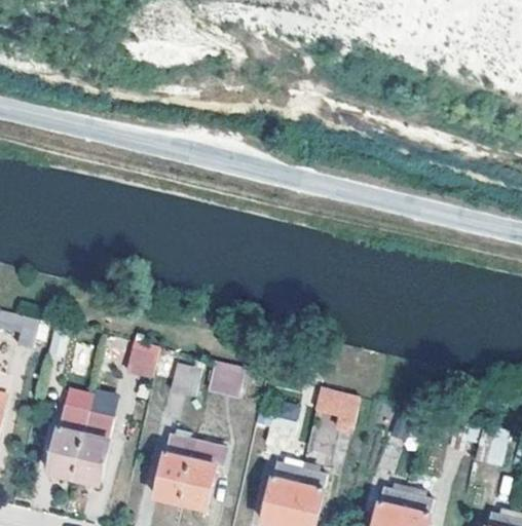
[(33,317),(1,310),(0,314),(0,322),(16,326),(13,340),(28,342),(33,317)]
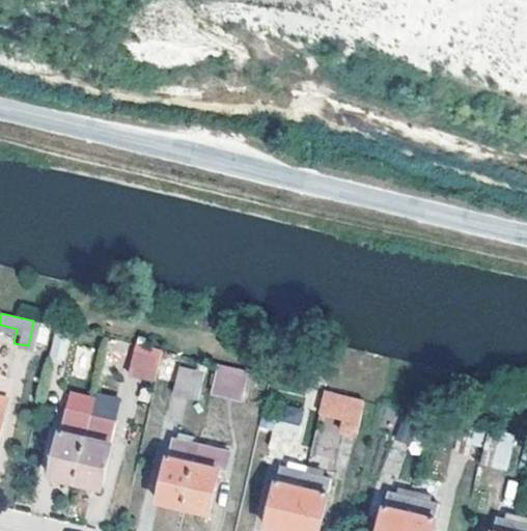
[(162,348),(133,342),(127,368),(157,375),(162,348)]
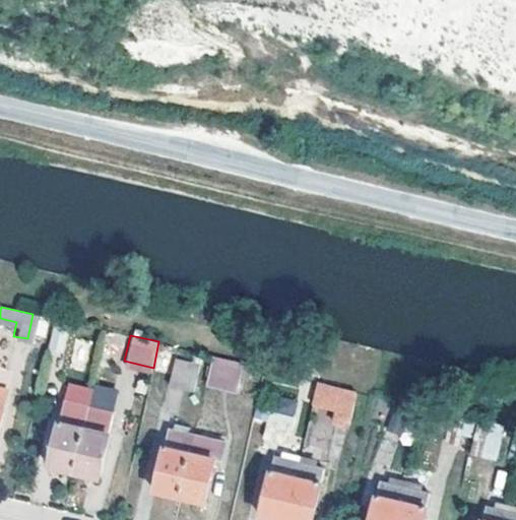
[(90,340),(74,337),(67,368),(83,371),(90,340)]
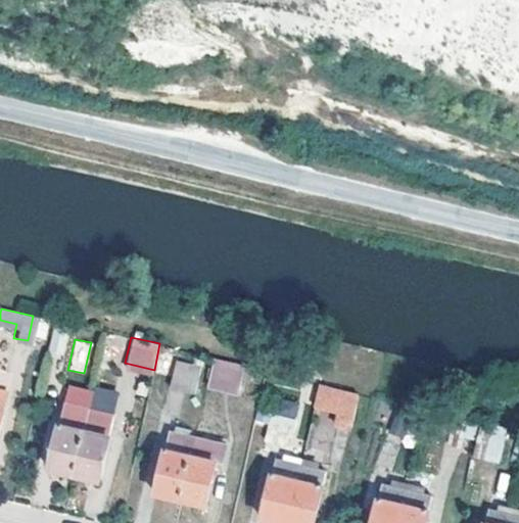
[(245,365),(215,357),(208,383),(239,391),(245,365)]
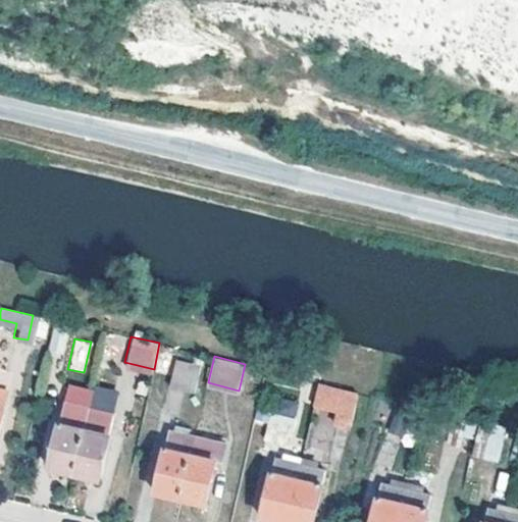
[(200,364),(175,359),(169,385),(194,392),(200,364)]
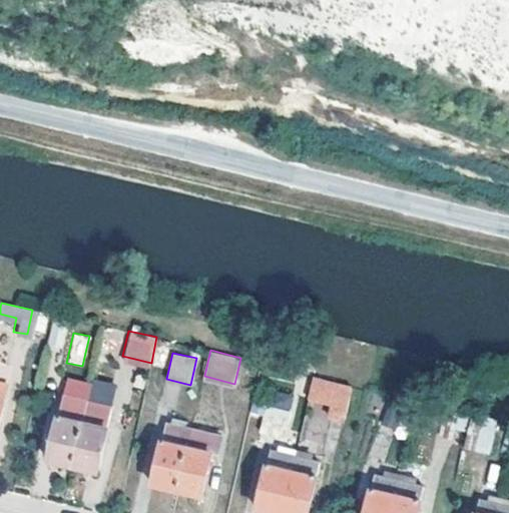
[(352,388),(314,378),(308,398),(331,404),(328,414),(345,418),(352,388)]
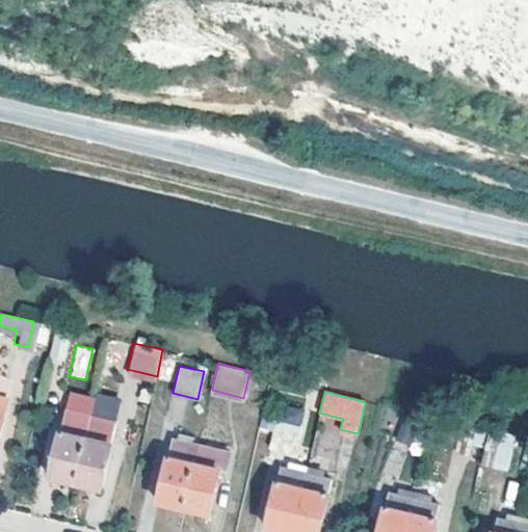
[(88,419),(89,418),(66,411),(50,477),(57,479),(73,483),(88,419)]
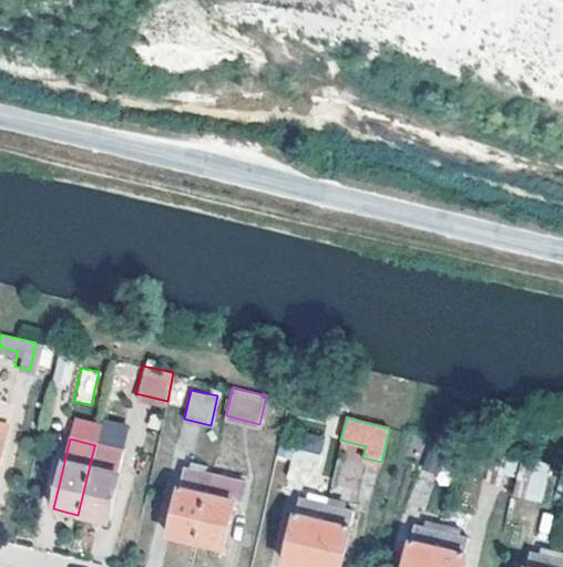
[(122,452),(94,446),(78,515),(106,522),(122,452)]
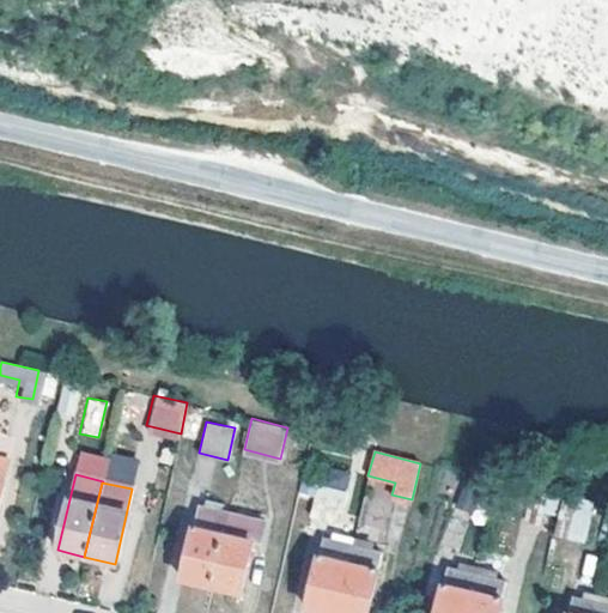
[(346,492),(318,485),(311,516),(339,523),(346,492)]
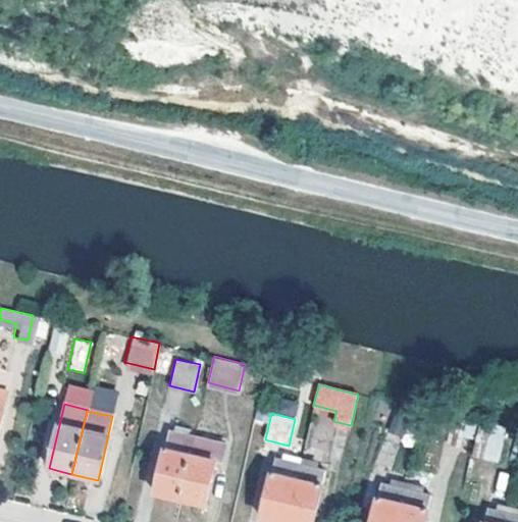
[(505,428),(480,423),(473,452),(498,458),(505,428)]
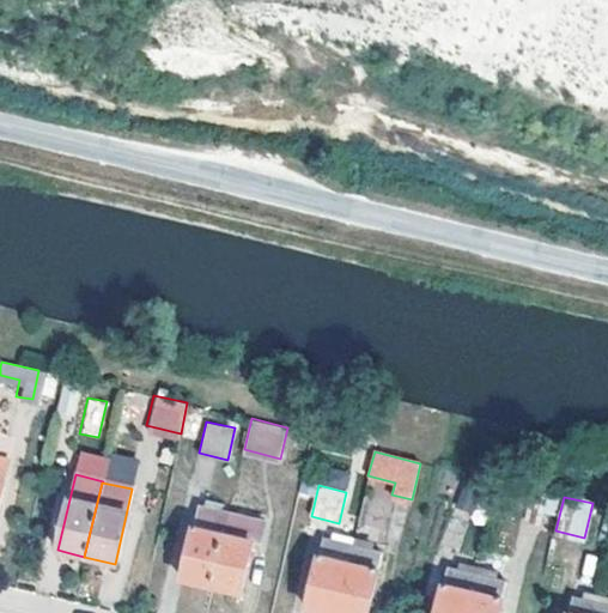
[(207,586),(225,510),(196,505),(180,578),(207,586)]
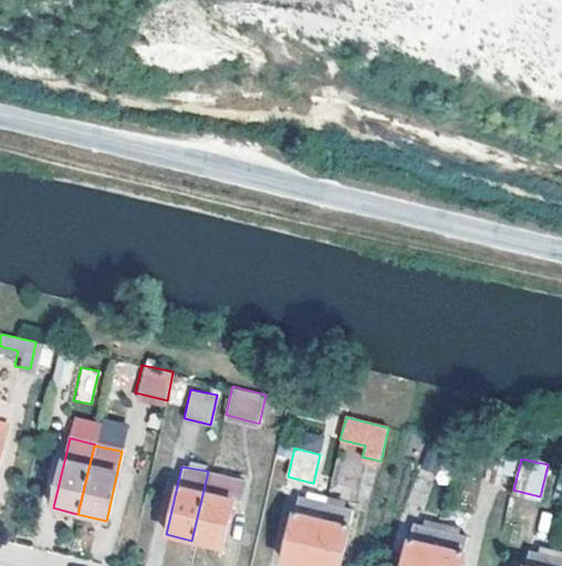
[(208,471),(191,541),(219,547),(231,498),(238,499),(243,479),(208,471)]
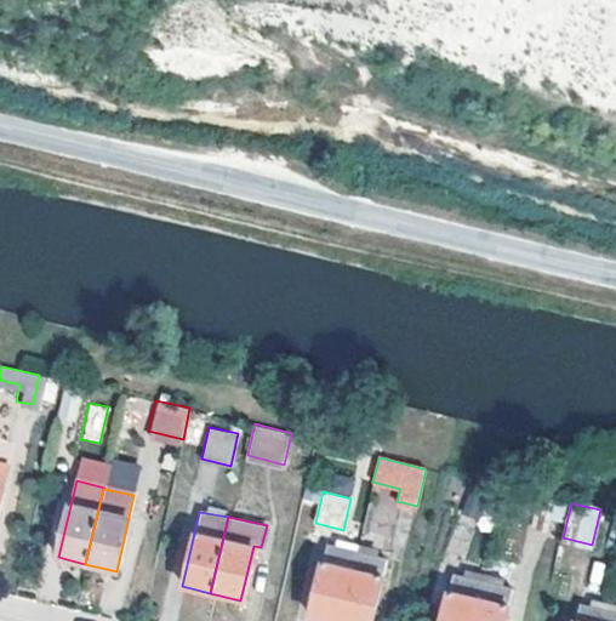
[(371,620),(386,559),(326,545),(309,616),(330,620),(371,620)]
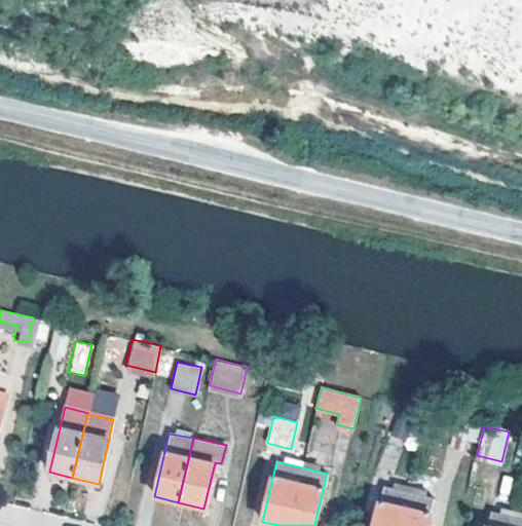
[(54,481),(57,474),(49,472),(47,479),(54,481)]
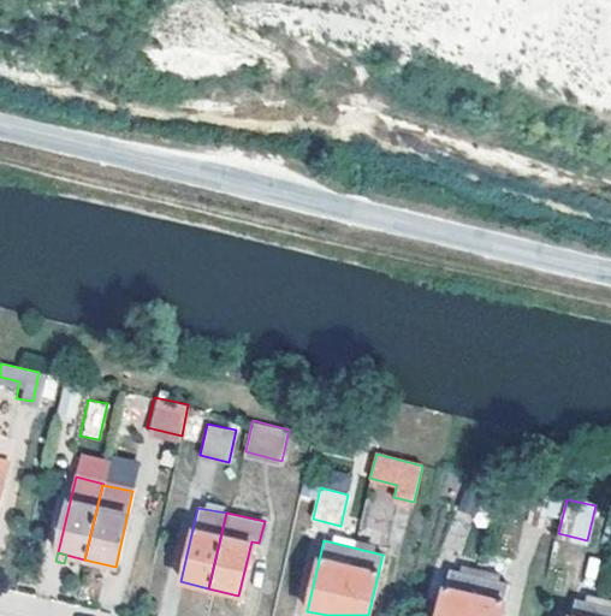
[(500,615),(509,585),(448,570),(437,615),(500,615)]
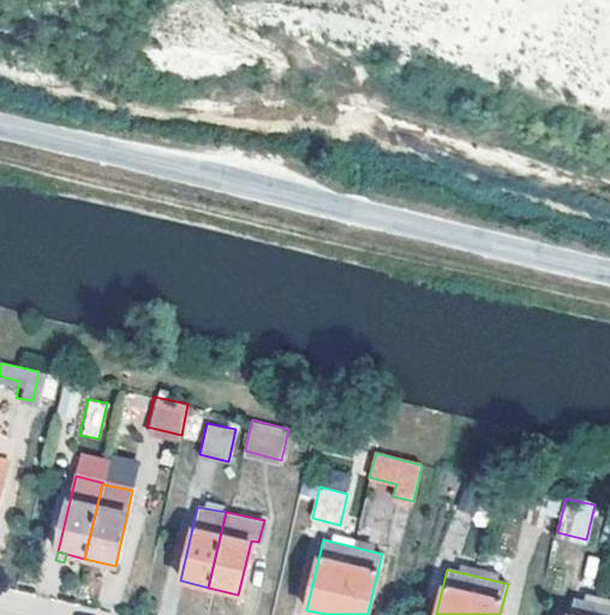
[(609,614),(609,607),(573,598),(568,614),(609,614)]
